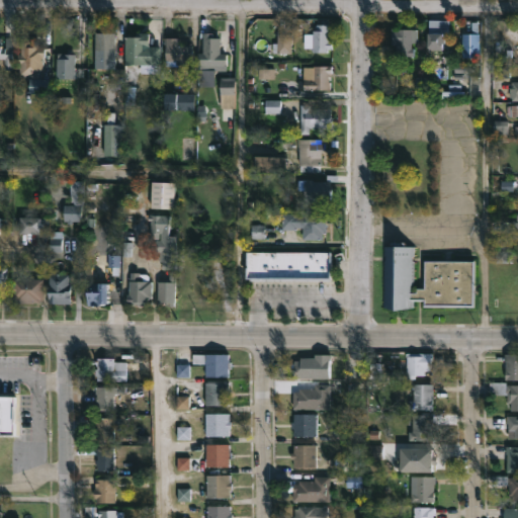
[(451,20),(450,47),(446,47),(446,50),(429,50),(431,19),(451,20)]
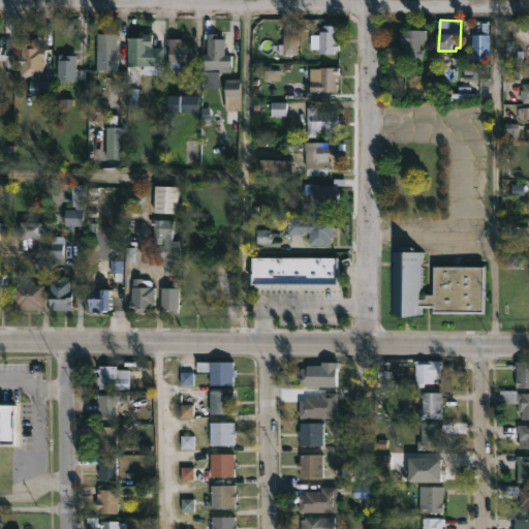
[(489,23),(489,35),(491,35),(491,59),(472,59),(473,34),(483,34),(483,29),(481,29),(483,23),(489,23)]
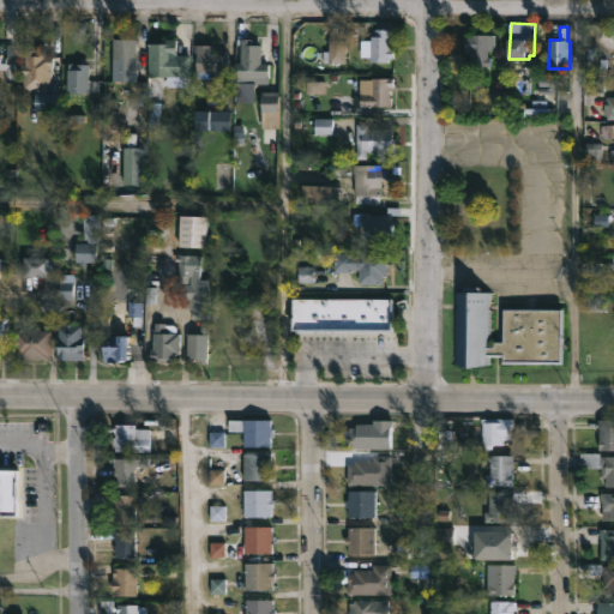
[(392,30),(392,44),(393,48),(396,48),(396,56),(390,56),(390,60),(372,60),(372,55),(363,55),(365,38),(372,40),(372,36),(377,37),(377,30),(392,30)]
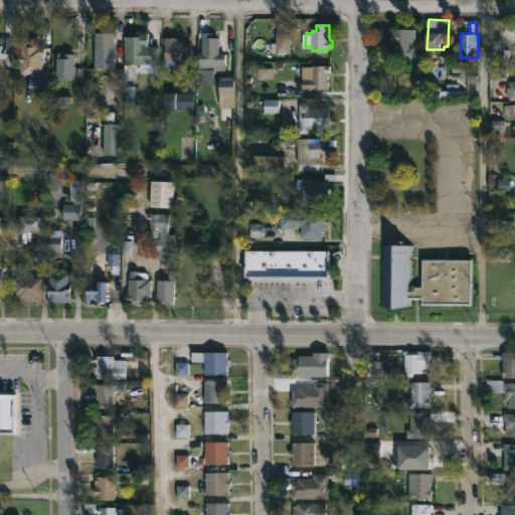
[(416,29),(416,42),(410,42),(410,48),(413,48),(412,56),(394,55),(394,44),(389,44),(390,28),(416,29)]
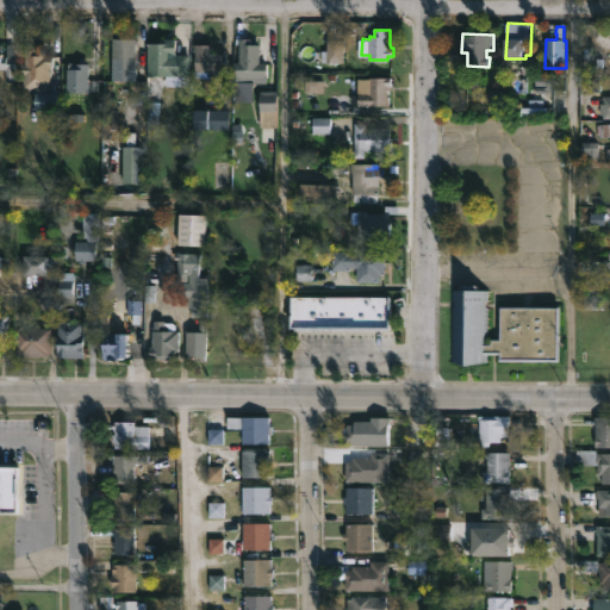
[(346,36),(344,63),(328,63),(329,35),(346,36)]
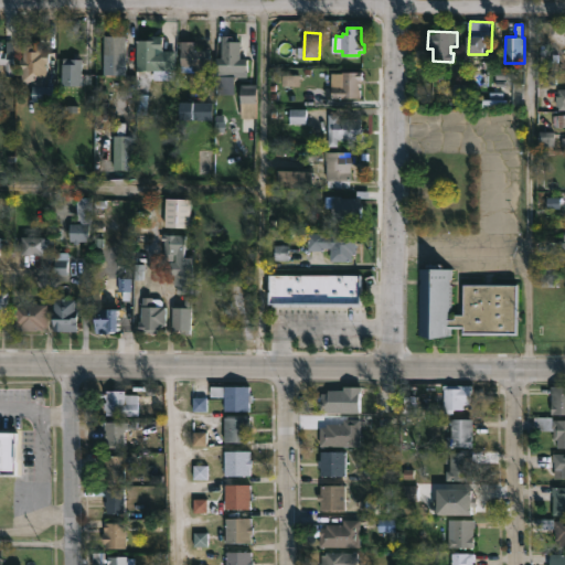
[(127,36),(126,75),(104,75),(105,36),(127,36)]
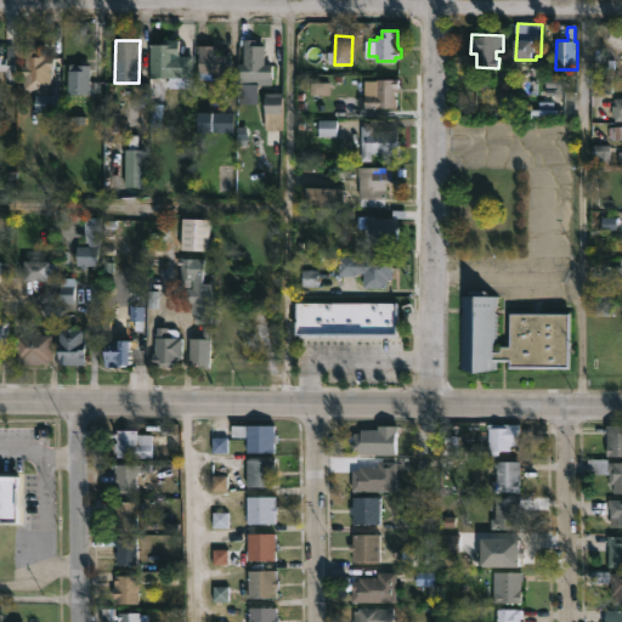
[(181,40),(181,56),(196,56),(196,72),(180,72),(180,57),(177,57),(177,79),(152,79),(152,45),(165,45),(165,40),(181,40)]
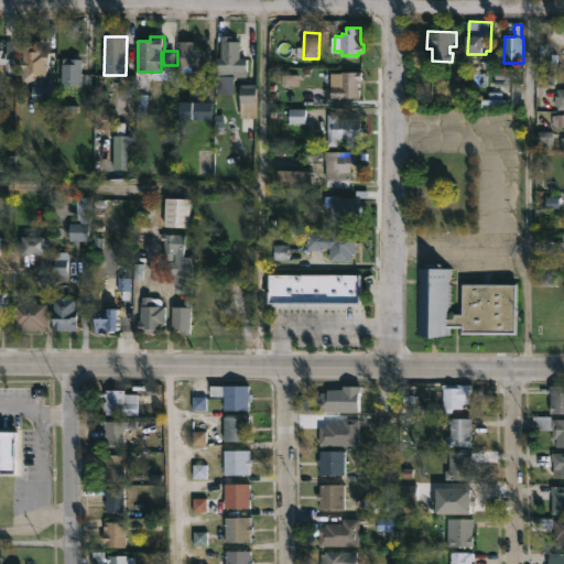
[(0,41),(13,41),(13,76),(6,76),(6,65),(3,64),(0,64),(0,41)]
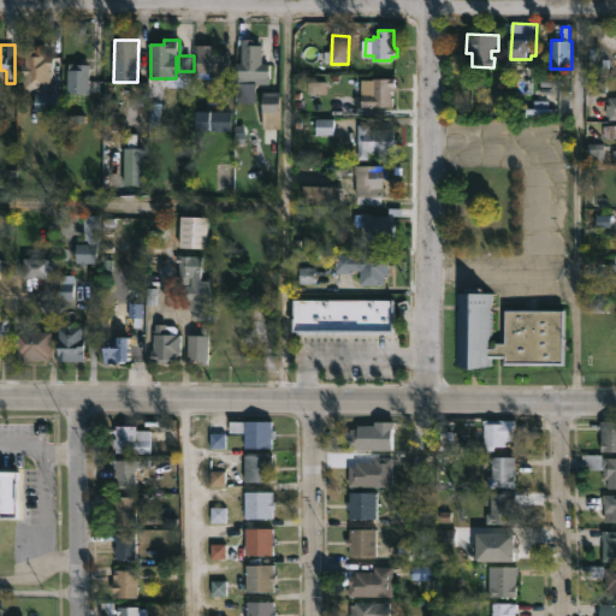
[(221,54),(220,78),(213,77),(213,71),(199,71),(200,45),(214,46),(214,54),(221,54)]
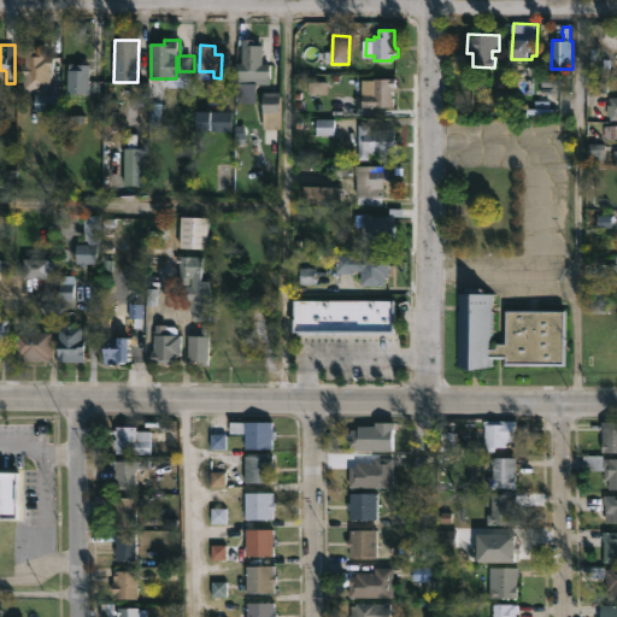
[(262,45),(260,57),(264,57),(264,64),(271,64),(271,83),(239,82),(239,77),(236,77),(238,64),(244,64),(244,54),(248,54),(248,45),(262,45)]
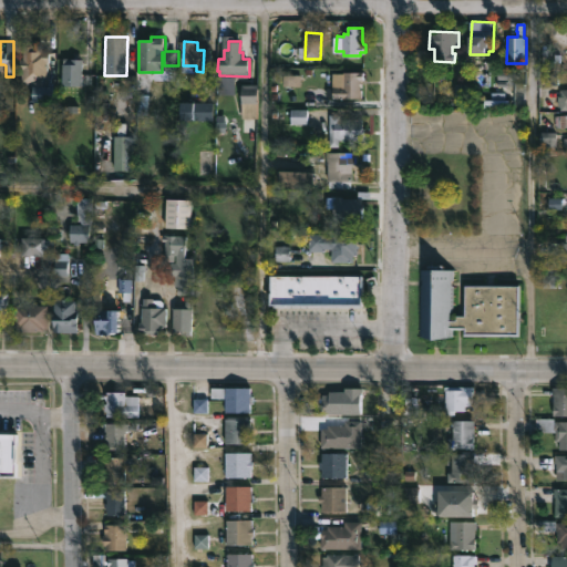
[(37,43),(37,47),(43,47),(43,52),(51,52),(50,63),(49,63),(48,71),(44,79),(44,86),(57,88),(55,103),(35,103),(35,89),(30,89),(30,84),(22,84),(21,59),(24,59),(24,47),(29,47),(29,43),(37,43)]
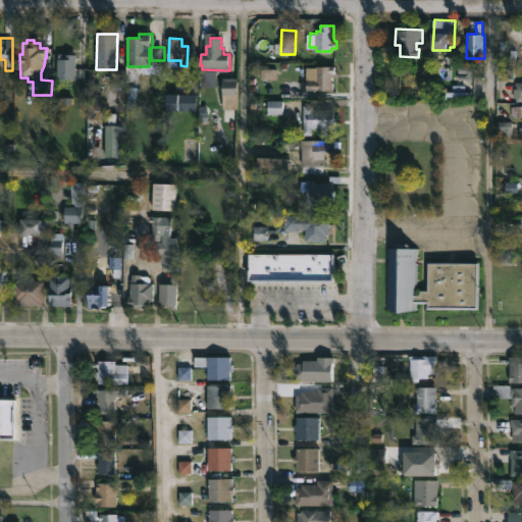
[(77,49),(76,80),(58,79),(59,53),(66,54),(66,48),(77,49)]
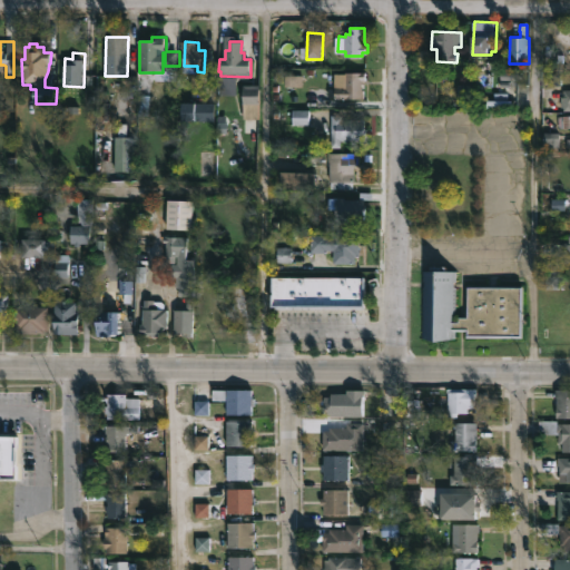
[(363,84),(363,98),(336,98),(336,87),(331,87),(331,76),(345,76),(346,71),(367,71),(367,79),(364,79),(363,84)]
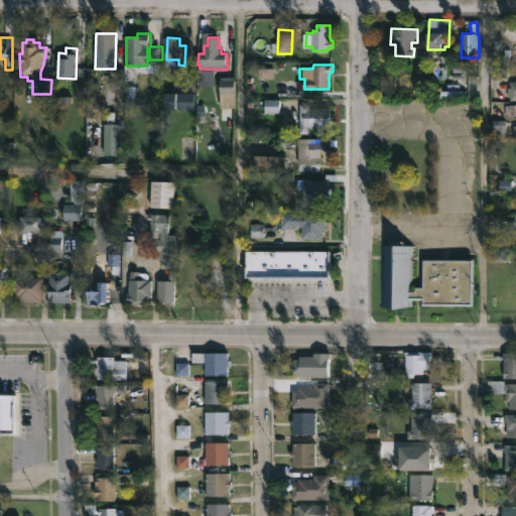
[(236,77),(234,107),(222,107),(221,76),(236,77)]
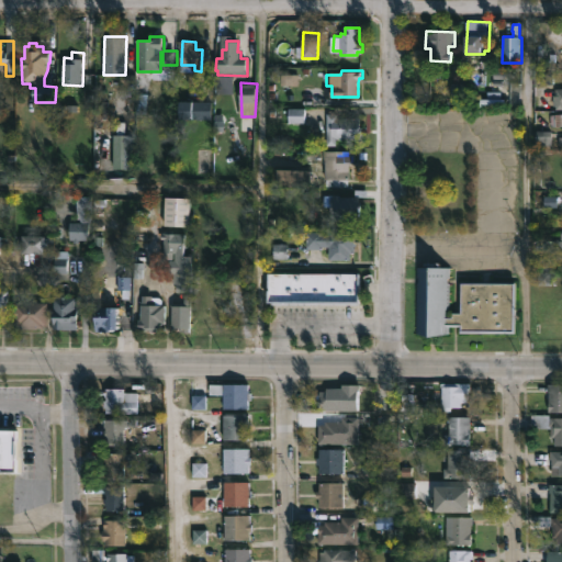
[(210,117),(175,117),(175,99),(211,100),(210,117)]
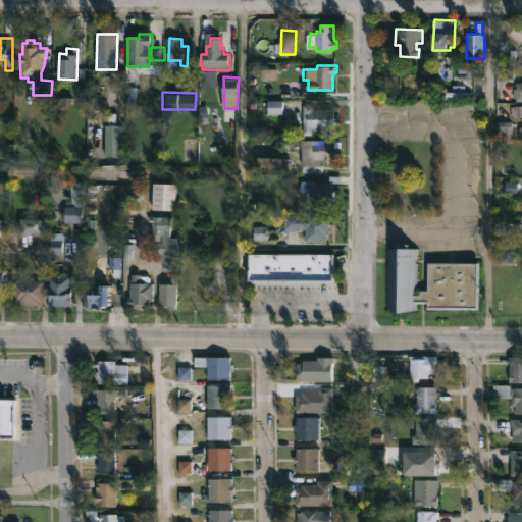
[(270,115),(284,114),(283,103),(269,104),(270,115)]
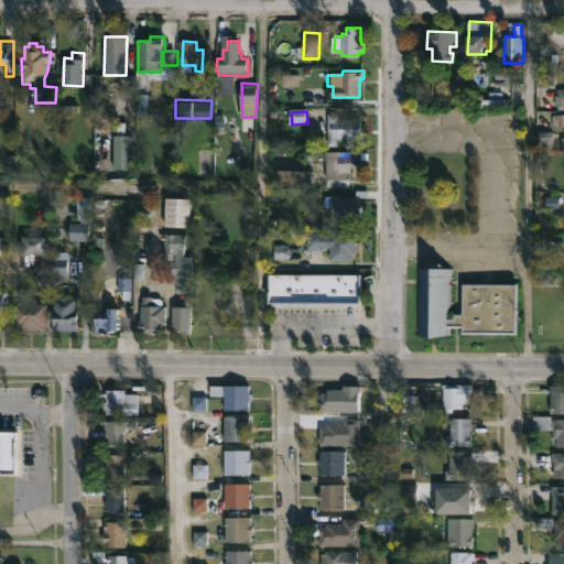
[(340,112),(340,116),(362,117),(362,139),(338,138),(338,145),(328,145),(328,112),(340,112)]
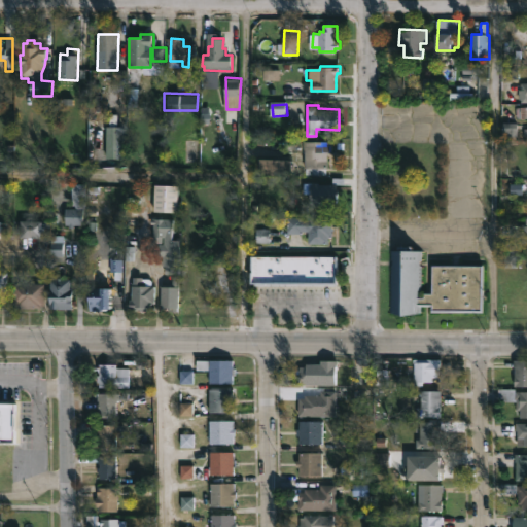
[(125,160),(107,160),(107,127),(125,127),(125,160)]
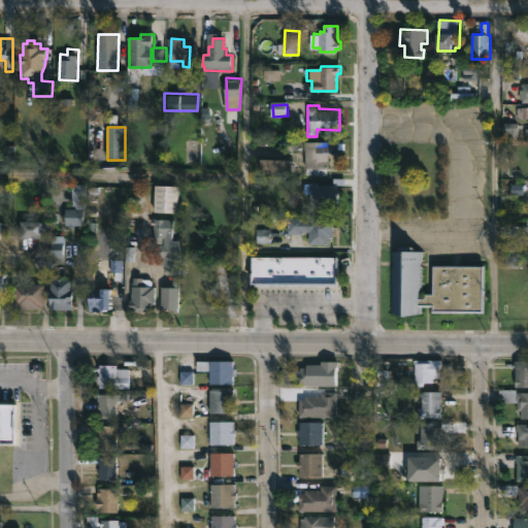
[(199,139),(198,163),(183,162),(183,139),(199,139)]
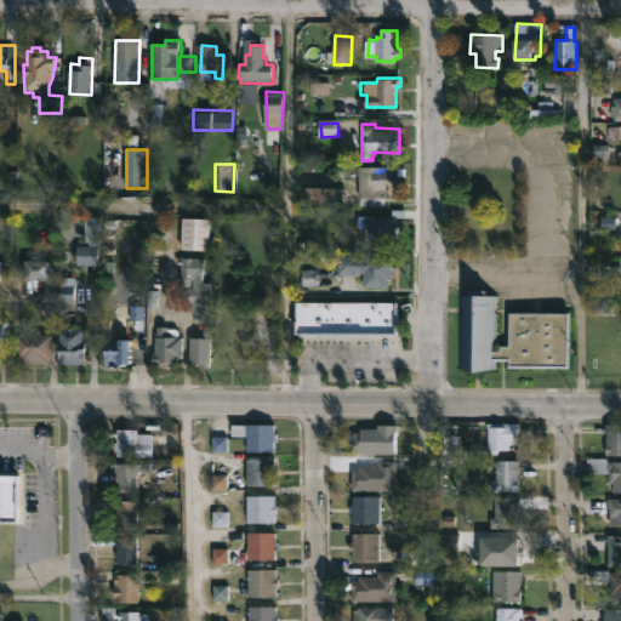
[(392,165),(392,177),(388,177),(388,193),(386,193),(386,205),(362,205),(359,164),(392,165)]
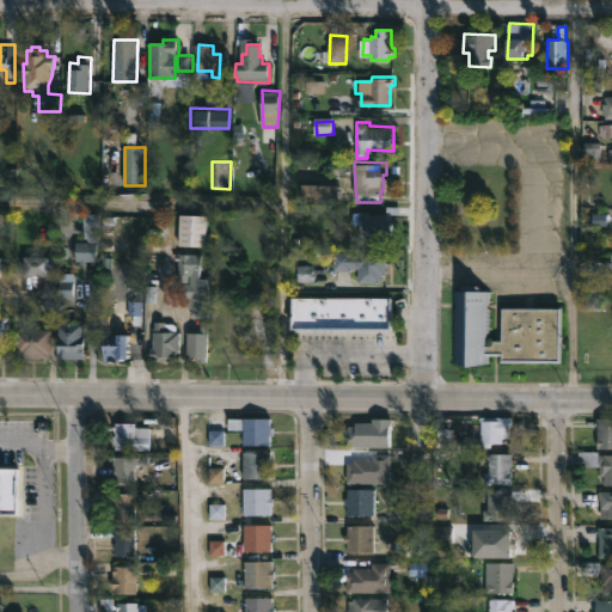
[(323,182),(323,183),(341,183),(341,201),(304,201),(304,182),(323,182)]
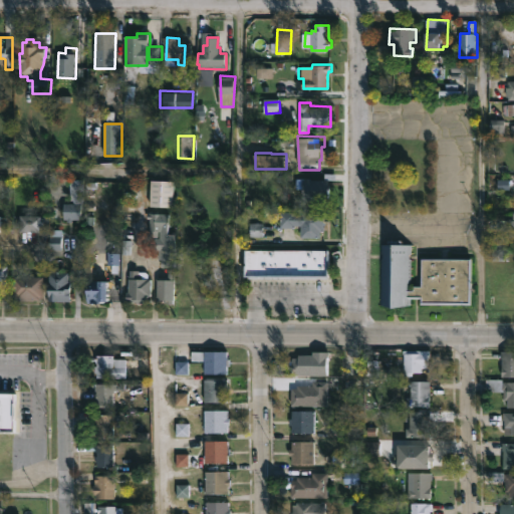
[(336,173),(336,180),(330,180),(330,199),(304,199),(304,177),(325,179),(325,173),(336,173)]
